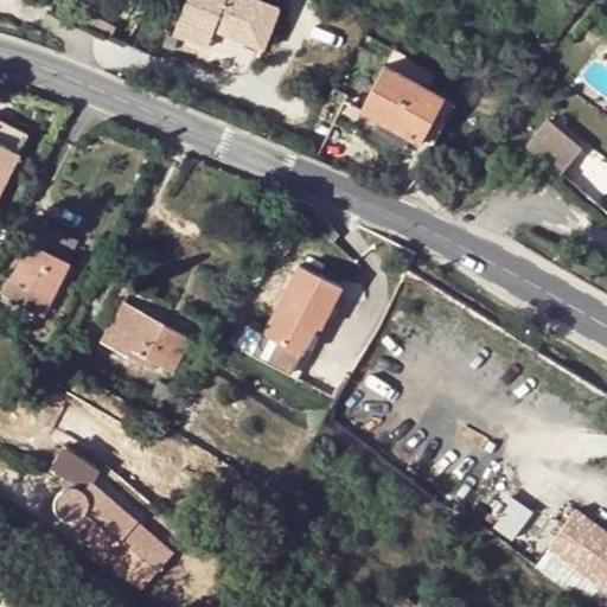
[(191,0),(173,39),(209,55),(216,38),(264,59),(283,16),(248,0),(191,0)]
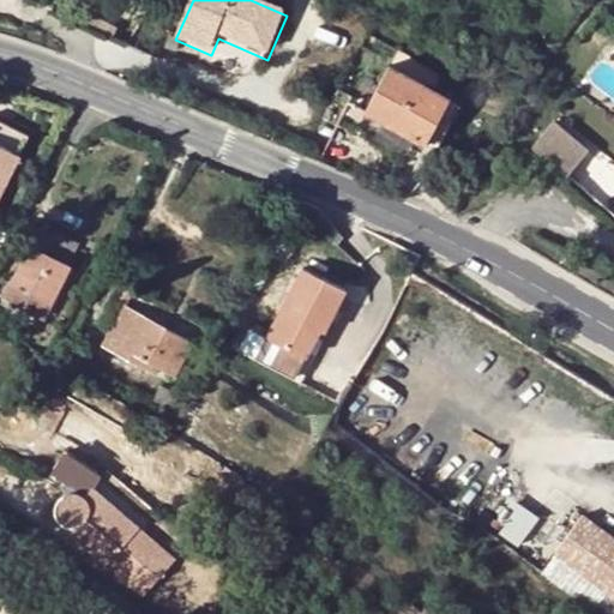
[(389,67),(366,112),(426,145),(450,100),(389,67)]
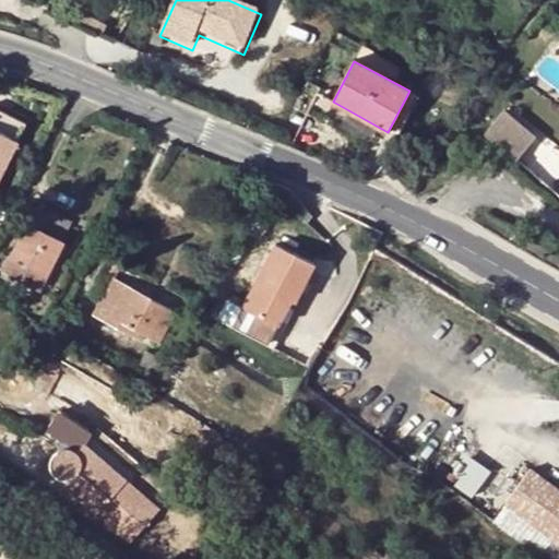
[(418,96),(409,91),(388,132),(396,138),(418,96)]
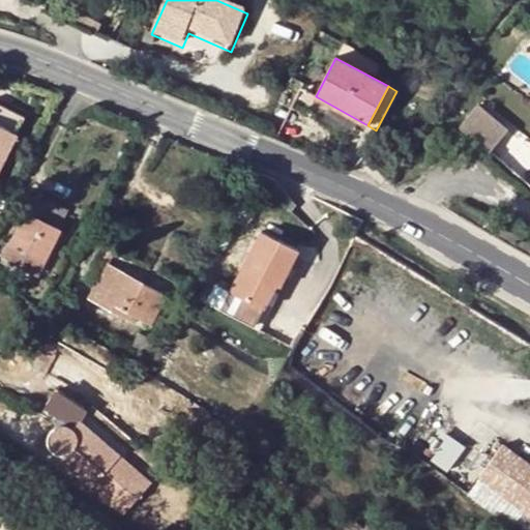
[(0,106),(0,169),(25,119),(0,106)]
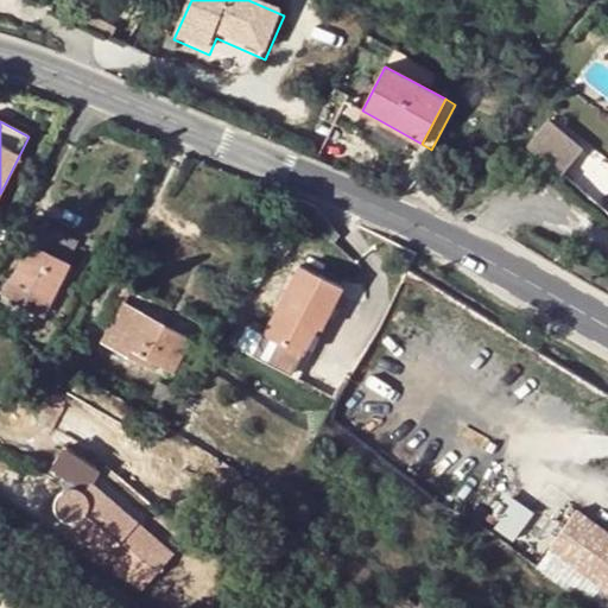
[(548,124),(529,146),(563,176),(581,152),(548,124)]
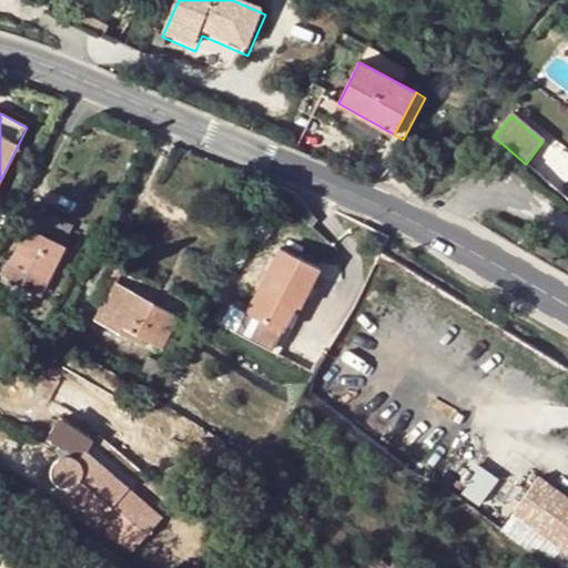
[(31,232),(28,231),(4,276),(39,294),(72,227),(40,212),(31,232)]
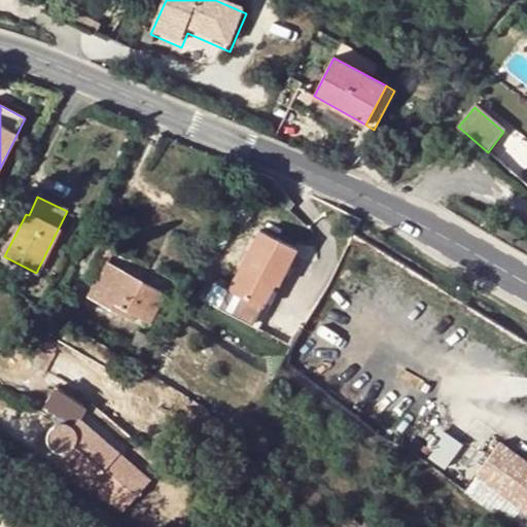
[(295,248),(259,231),(230,289),(262,306),(273,283),(278,285),(295,248)]
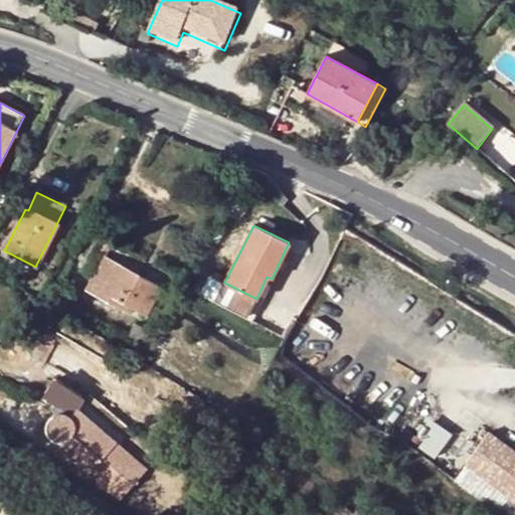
[(98,252),(105,256),(110,246),(103,242),(98,252)]
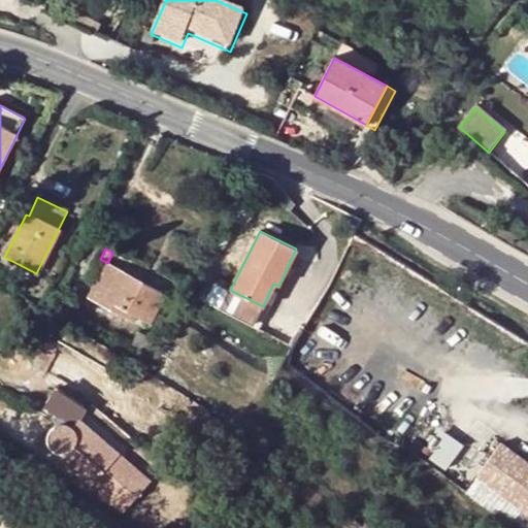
[(124,309),(132,314),(150,323),(165,295),(107,263),(89,297),(121,316),(124,309)]
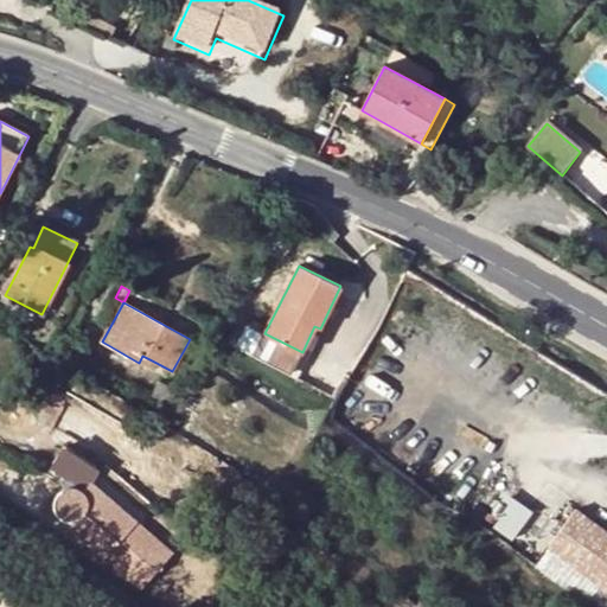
[(142,356),(139,363),(148,369),(152,360),(142,356)]
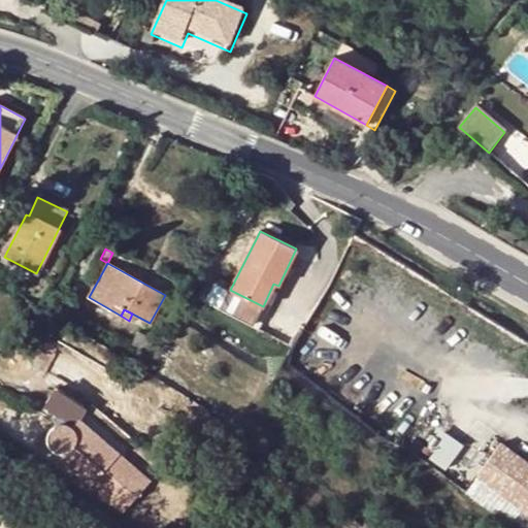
[(138,333),(133,343),(147,351),(153,341),(138,333)]
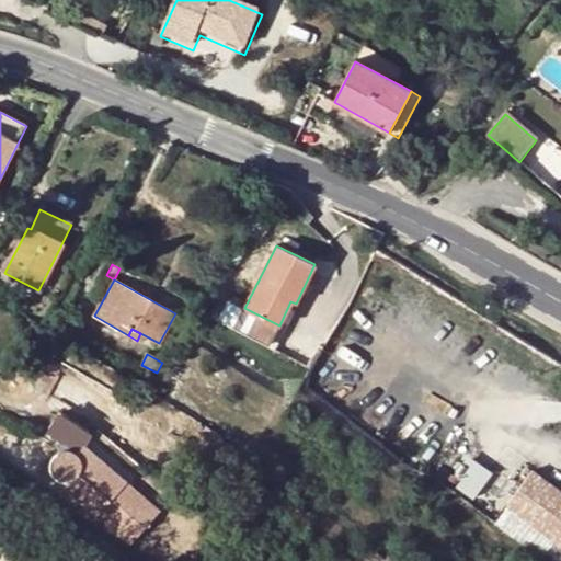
[(114,414),(95,404),(88,421),(107,430),(114,414)]
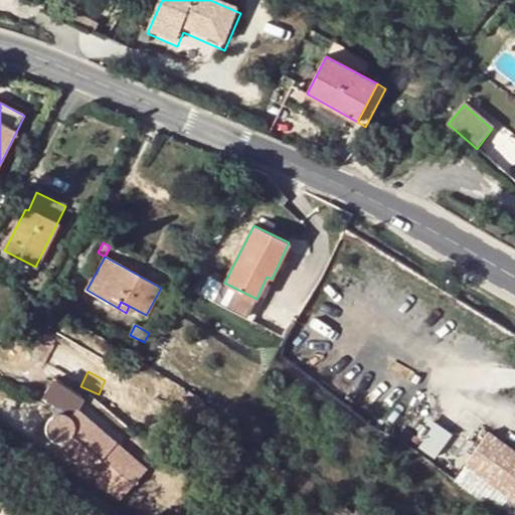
[(55,379),(45,396),(72,414),(82,397),(55,379)]
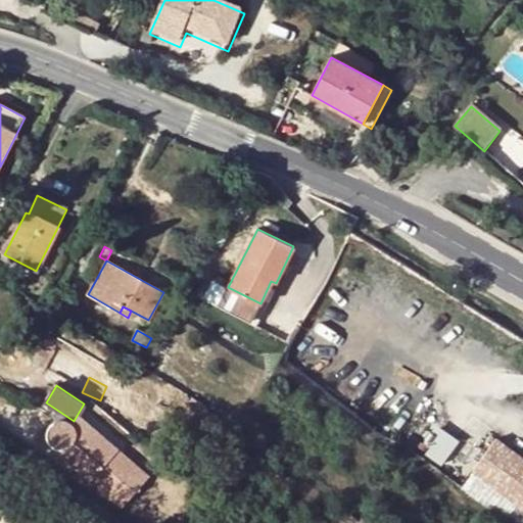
[(92,480),(104,466),(96,459),(109,441),(80,416),(74,425),(68,421),(64,420),(61,420),(56,421),(52,424),(50,428),(50,433),(50,437),(52,442),(55,445),(60,447),(68,447),(62,454),(92,480)]
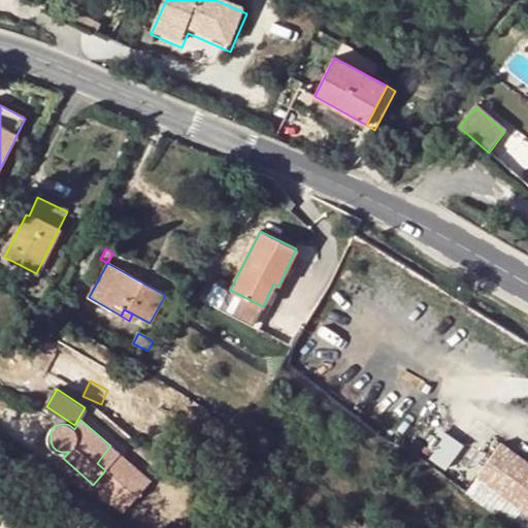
[(447,468),(466,446),(446,427),(425,451),(447,468)]
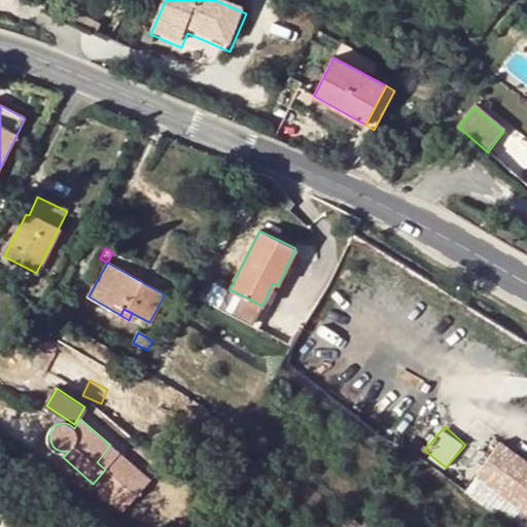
[(247,441),(243,446),(248,451),(252,445),(247,441)]
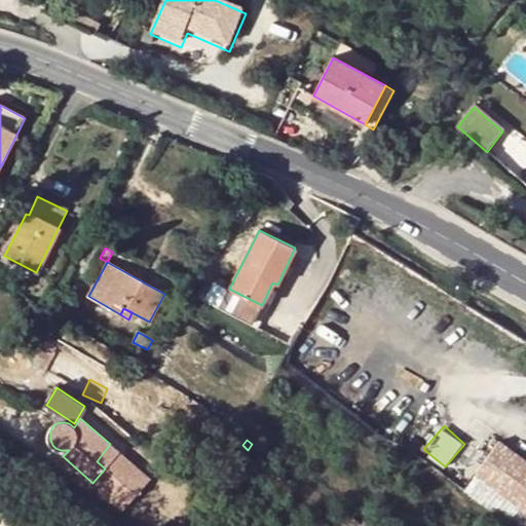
[(525,461),(498,442),(475,475),(525,512),(525,461)]
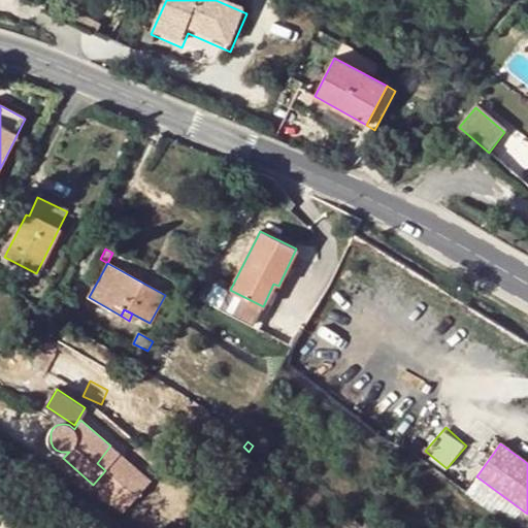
[(119,454),(110,446),(97,463),(105,470),(119,454)]
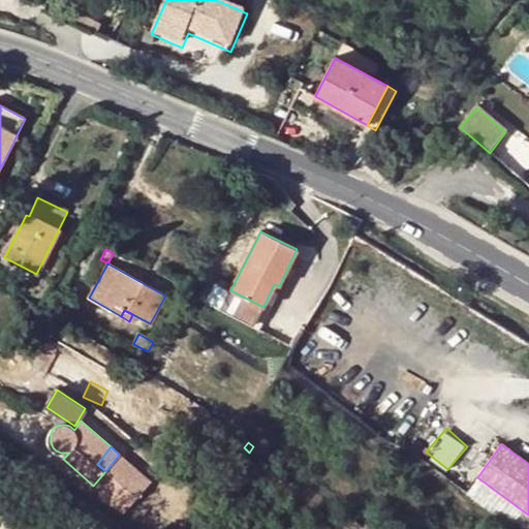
[(288,485),(276,477),(270,488),(281,494),(288,485)]
